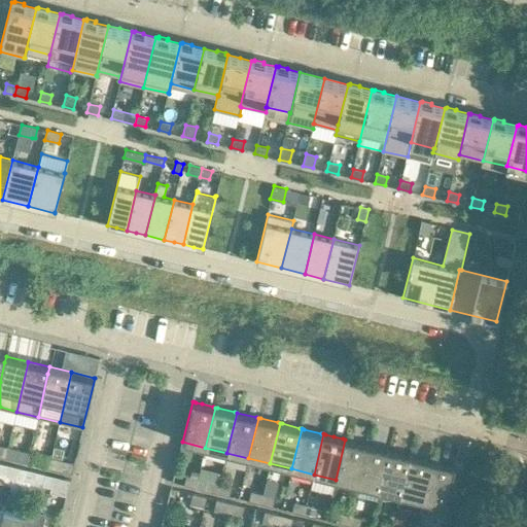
[(366,445),(364,444),(345,440),(336,480),(357,485),(366,445)]
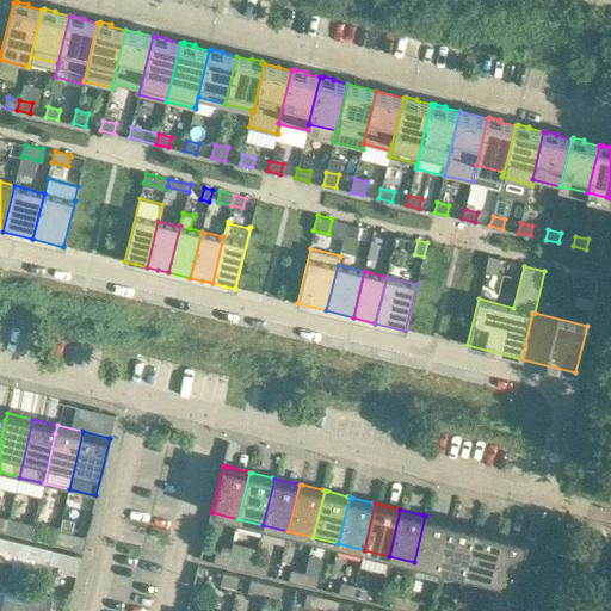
[(450,522),(448,520),(425,516),(414,562),(439,568),(450,522)]
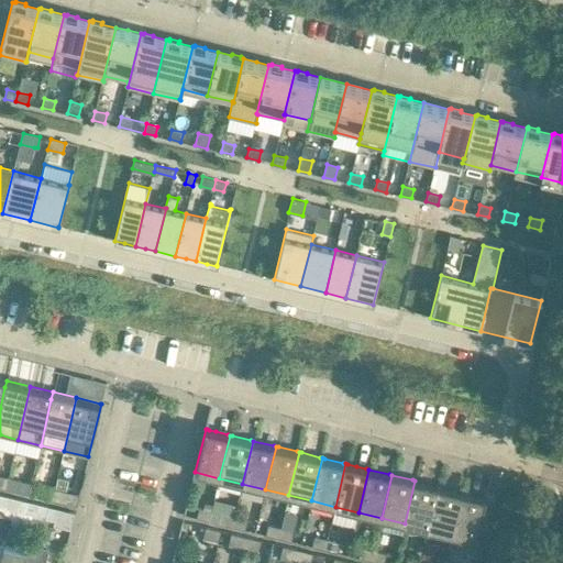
[(9,477),(6,489),(29,495),(32,483),(9,477)]
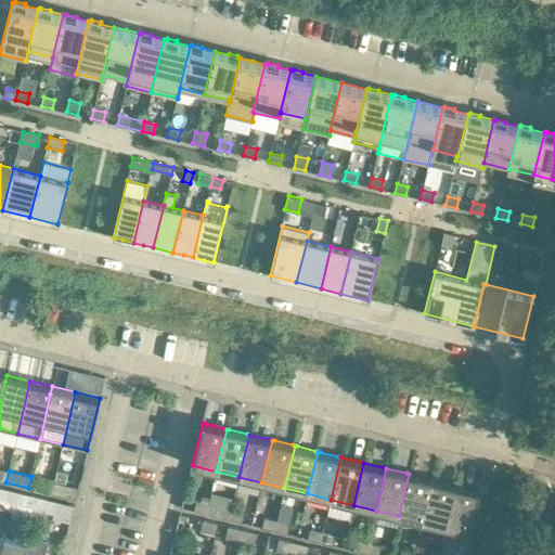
[(431,479),(429,479),(411,474),(409,474),(399,516),(422,521),(431,479)]
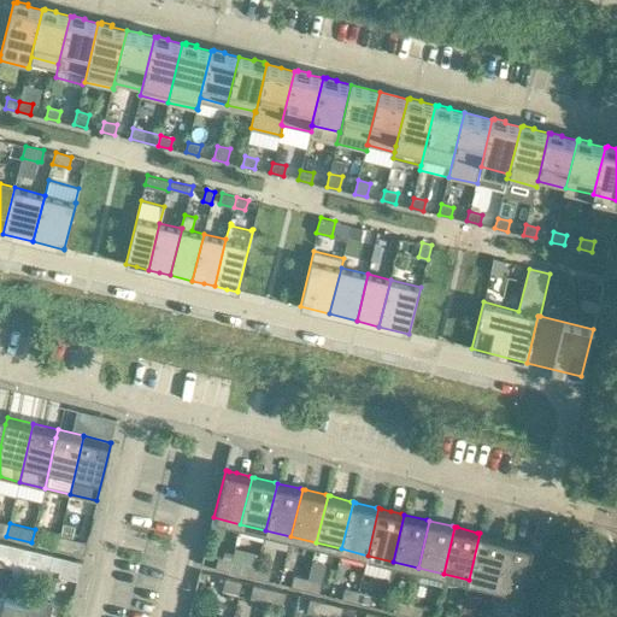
[(35,529),(31,542),(57,548),(60,535),(35,529)]
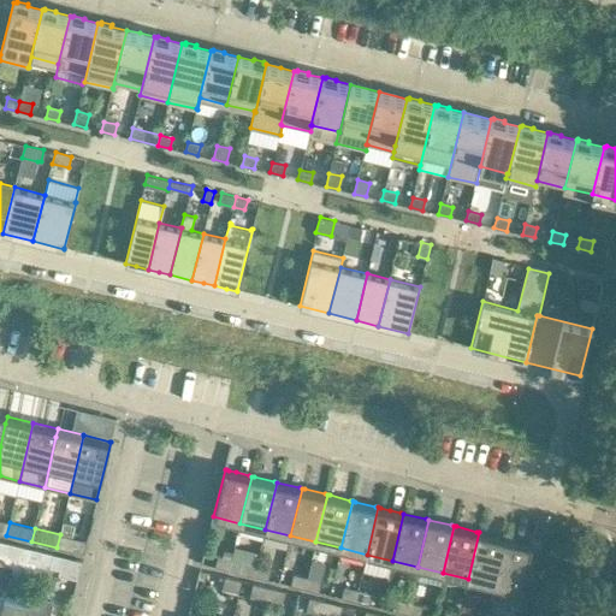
[(504,538),(502,538),(491,534),(481,532),(479,532),(468,579),(493,585),(504,538)]
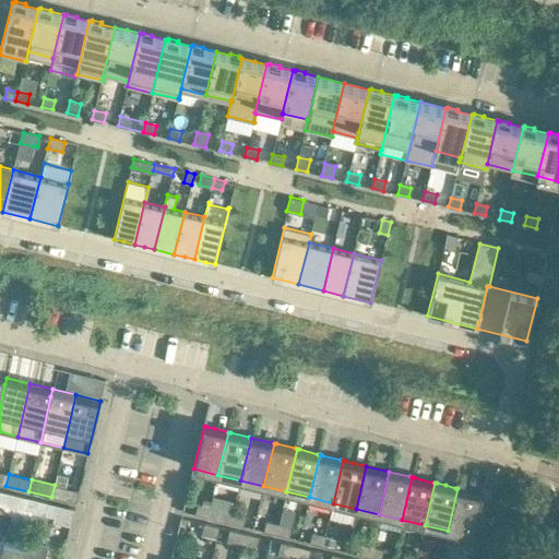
[(55,485),(51,497),(75,502),(79,490),(67,488),(58,486),(55,485)]
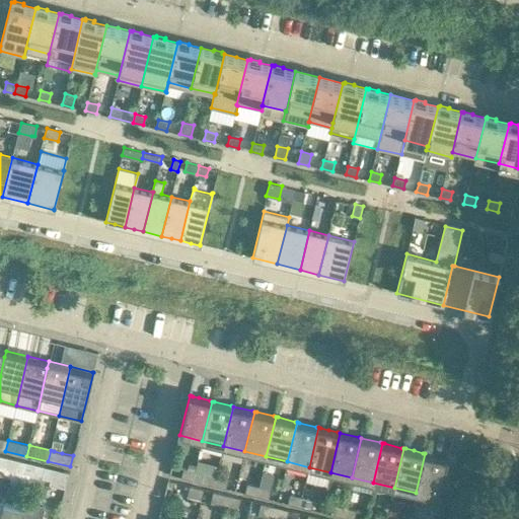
[(446,458),(444,458),(425,453),(416,493),(414,503),(435,508),(436,509),(448,459),(446,458)]
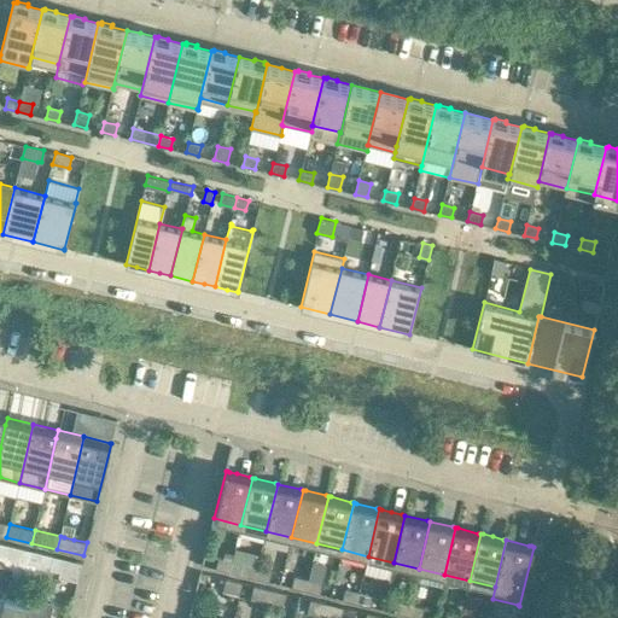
[(18,547),(16,559),(27,561),(29,549),(18,547)]
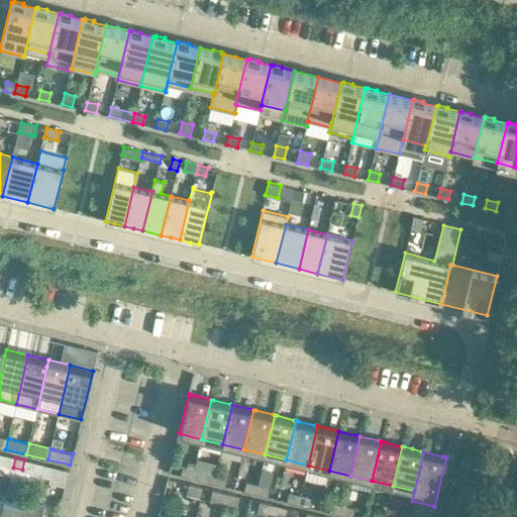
[(45,466),(24,459),(22,470),(21,472),(42,477),(45,466)]
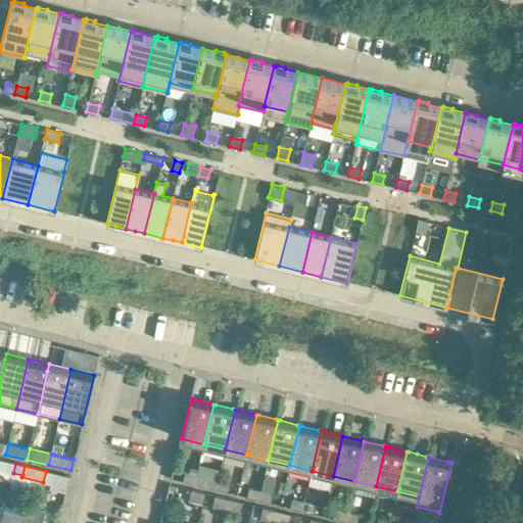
[(182,481),(194,484),(196,474),(185,471),(182,481)]
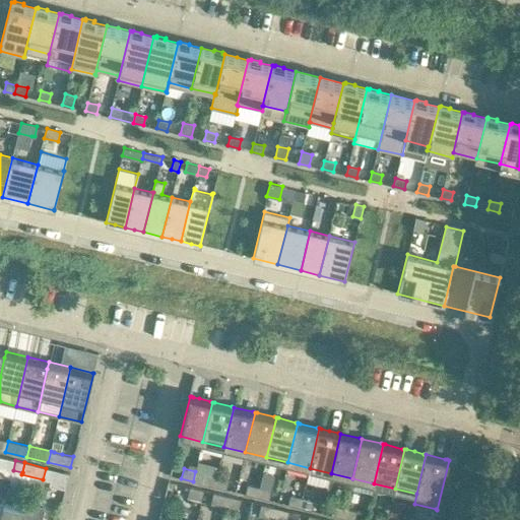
[(205,473),(202,483),(214,486),(216,476),(205,473)]
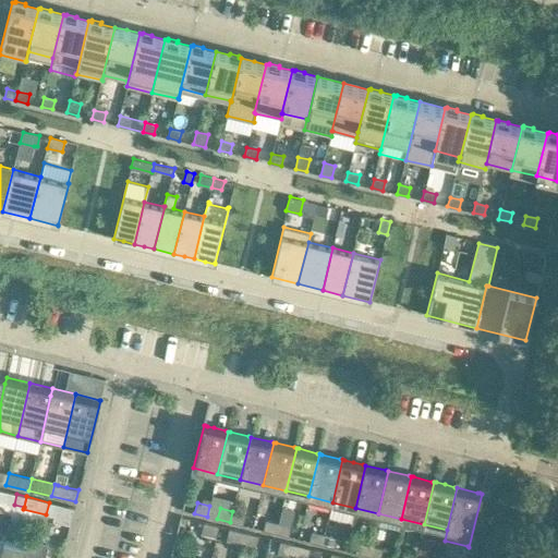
[(245,514),(232,511),(230,522),(243,525),(245,514)]
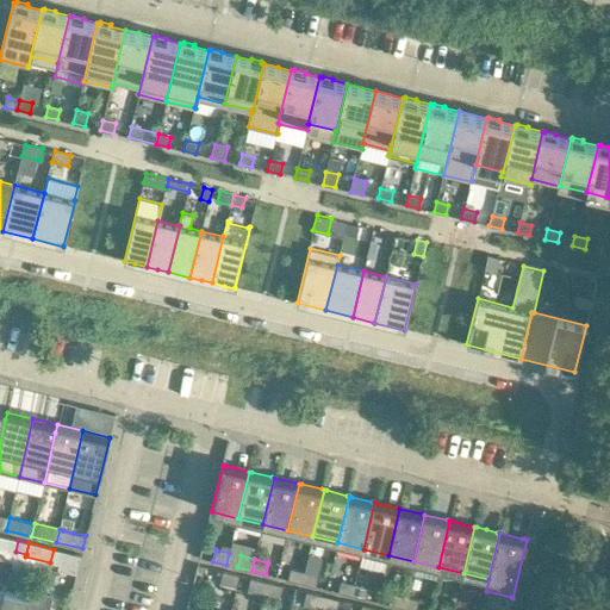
[(290,568),(287,579),(302,583),(304,571),(290,568)]
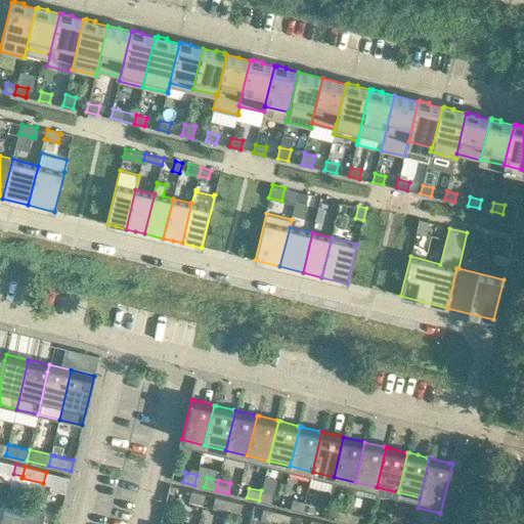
[(206,493),(191,490),(188,503),(203,506),(206,493)]
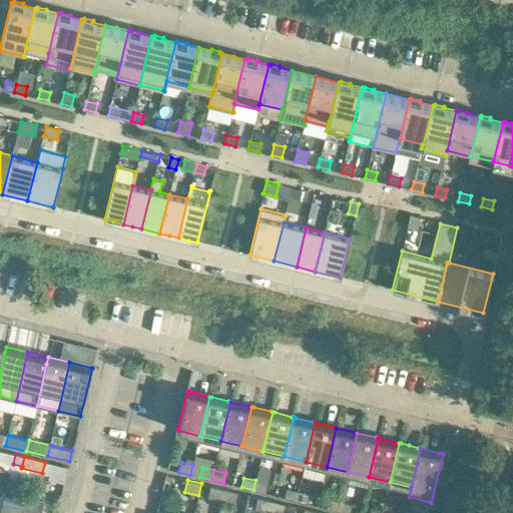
[(268,483),(255,480),(253,490),(265,493),(268,483)]
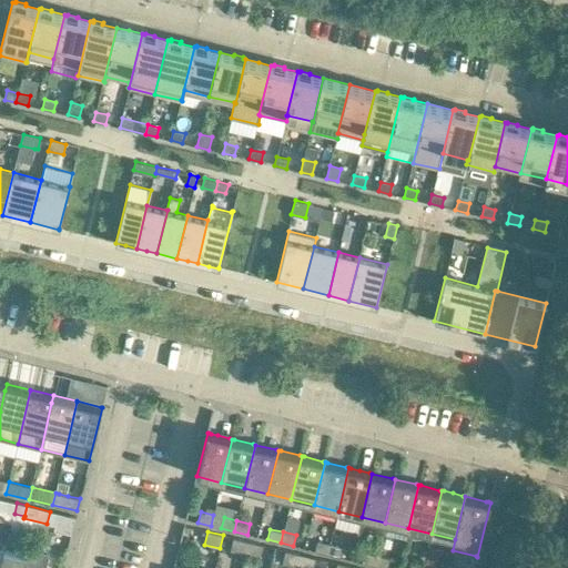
[(230,550),(245,555),(249,541),(233,538),(230,550)]
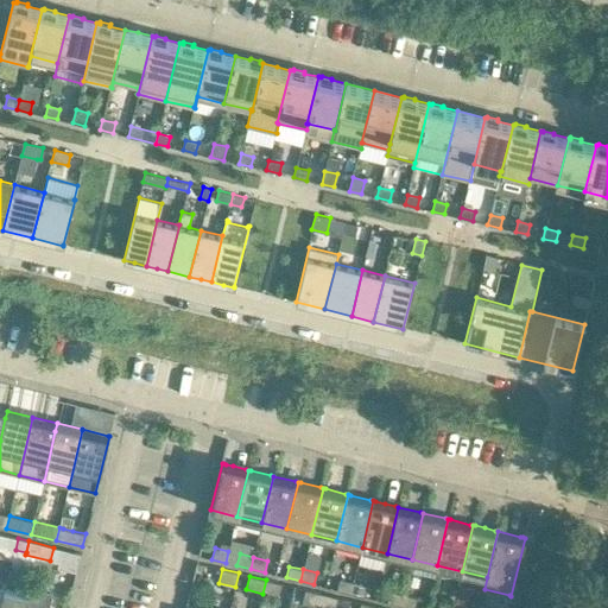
[(336,590),(350,594),(353,582),(340,578),(336,590)]
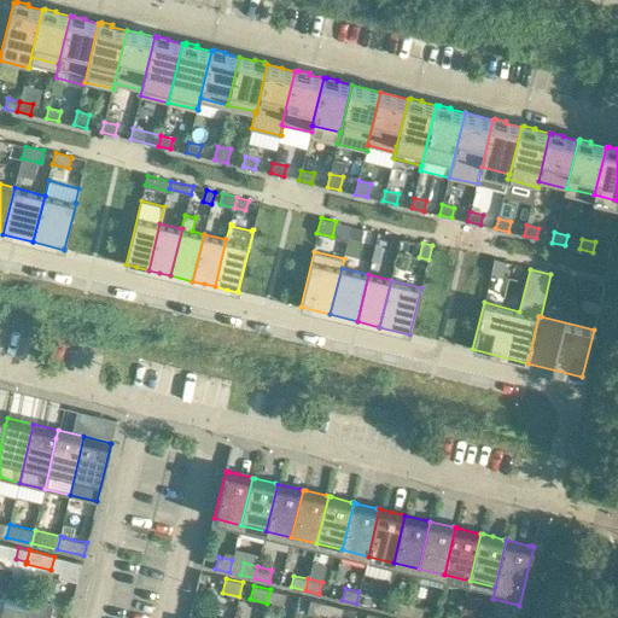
[(283,607),(286,593),(270,589),(267,604),(283,607)]
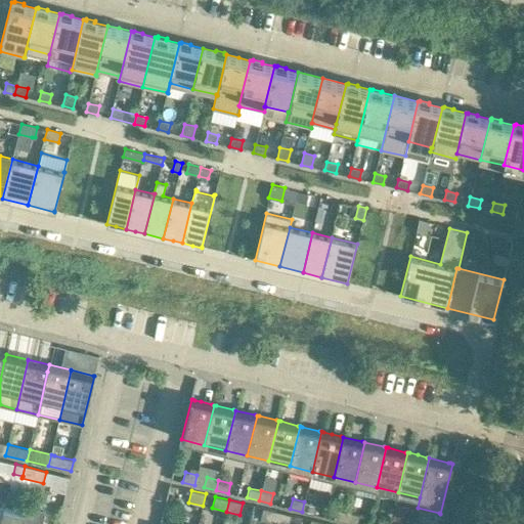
[(302,512),(314,514),(316,505),(304,501),(302,512)]
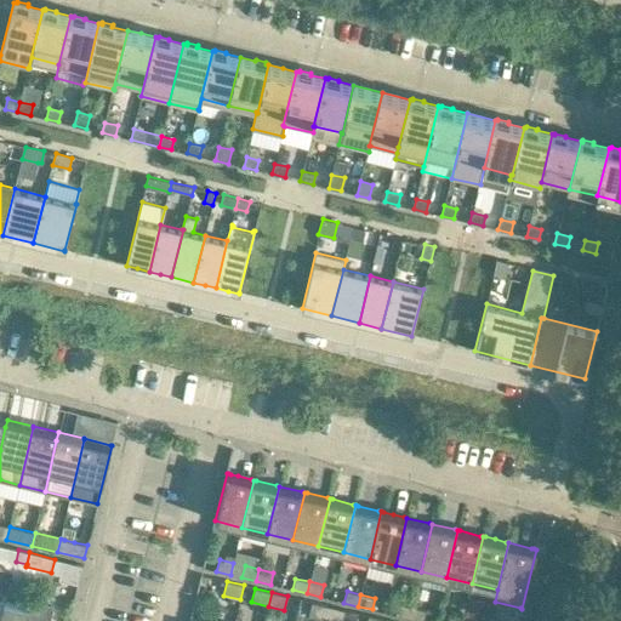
[(0,620),(12,620),(17,604),(0,599),(0,620)]
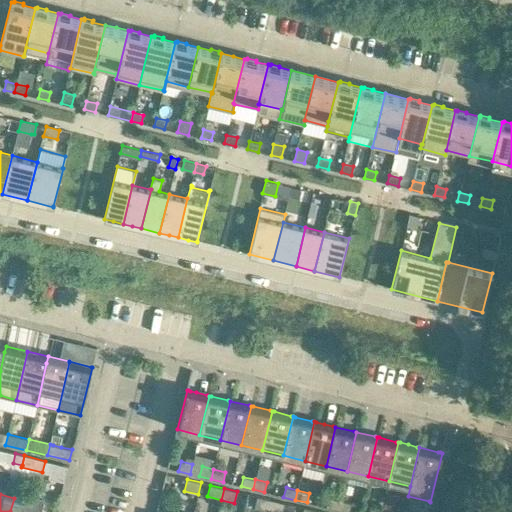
[(23,494),(22,500),(14,498),(10,511),(41,511),(44,499),(23,494)]
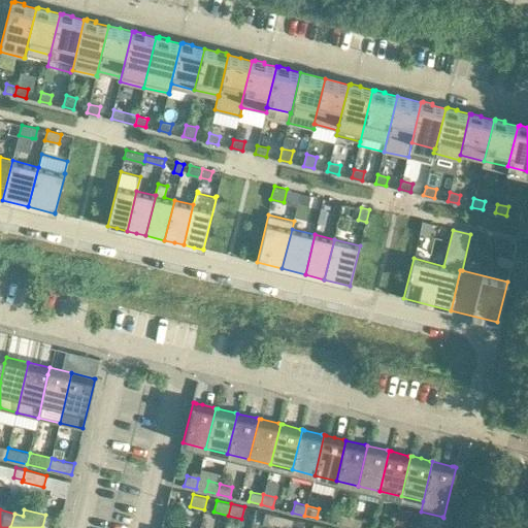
[(262,524),(275,527),(278,515),(265,512),(262,524)]
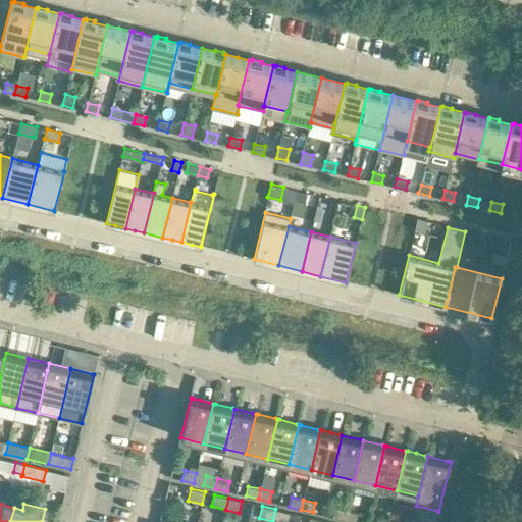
[(334,507),(332,517),(344,520),(347,510),(334,507)]
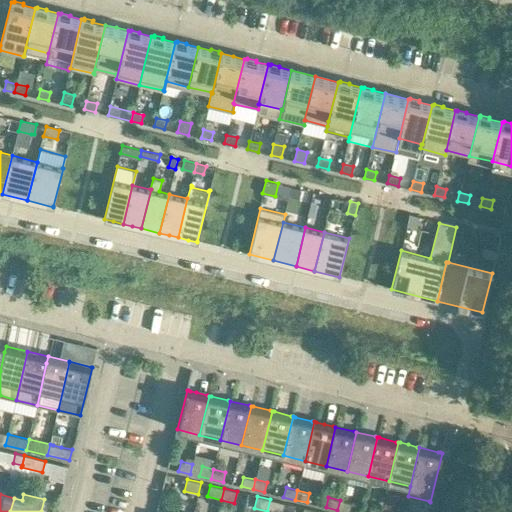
[(270,511),(281,511),(284,503),(270,499),(267,511),(270,511)]
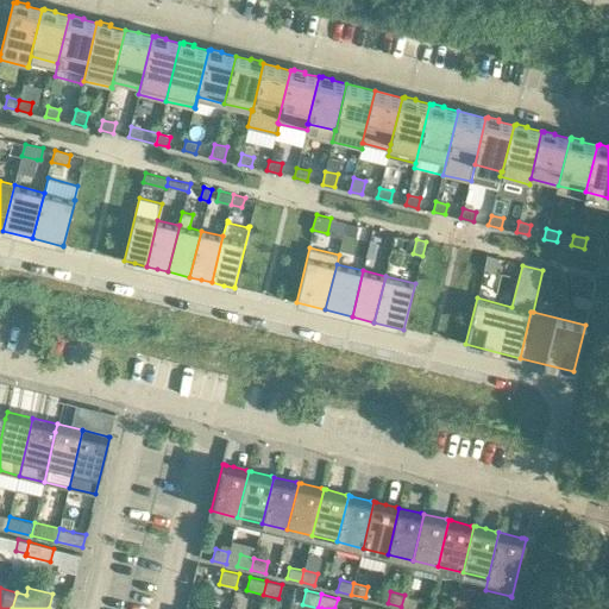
[(415,608),(418,598),(405,595),(401,607),(412,608),(415,608)]
